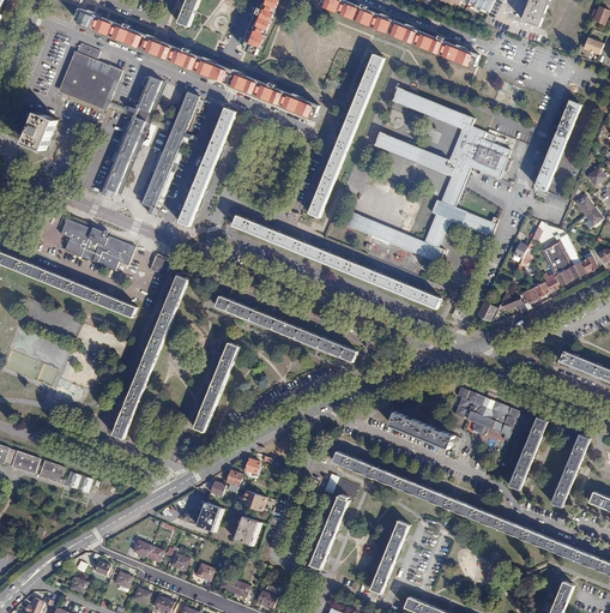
[(183,0),(175,20),(186,25),(195,0),(183,0)]
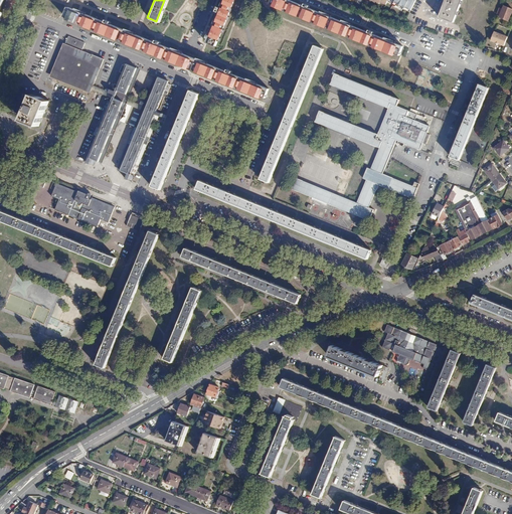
[(220,0),(204,40),(212,44),(230,0),(220,0)]
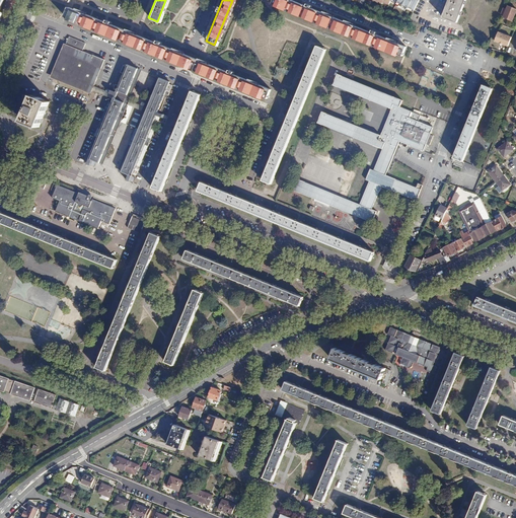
[(402,46),(289,0),(271,0),(271,2),(399,55),(402,46)]
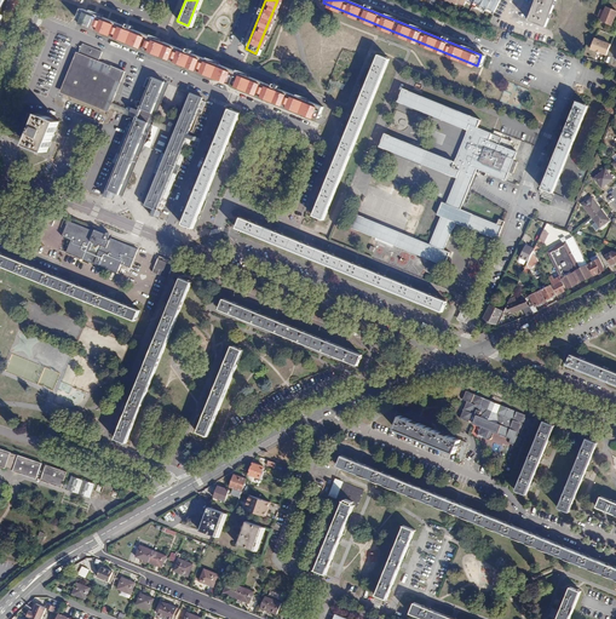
[(468,0),(471,1),(470,4),(484,11),(485,9),(491,11),(496,0),(468,0)]
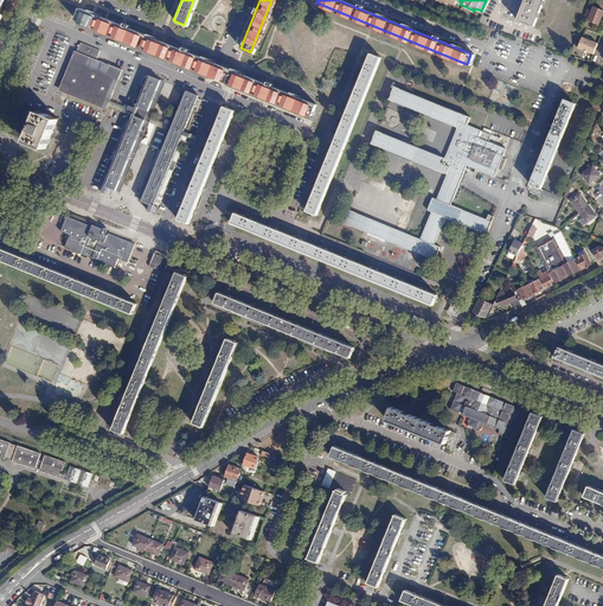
[(521,0),(514,19),(531,26),(541,0),(521,0)]
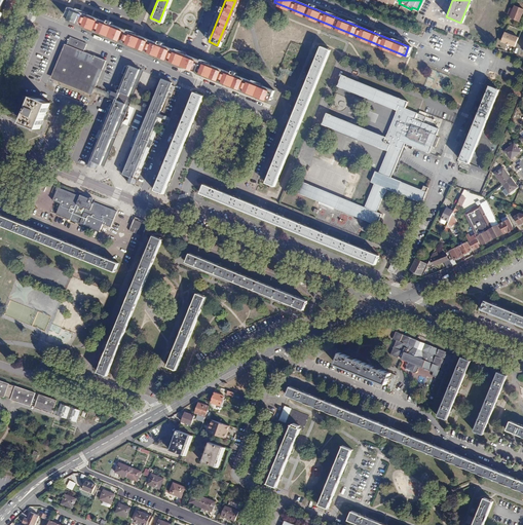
[(522,9),(512,5),(506,17),(518,22),(522,9)]
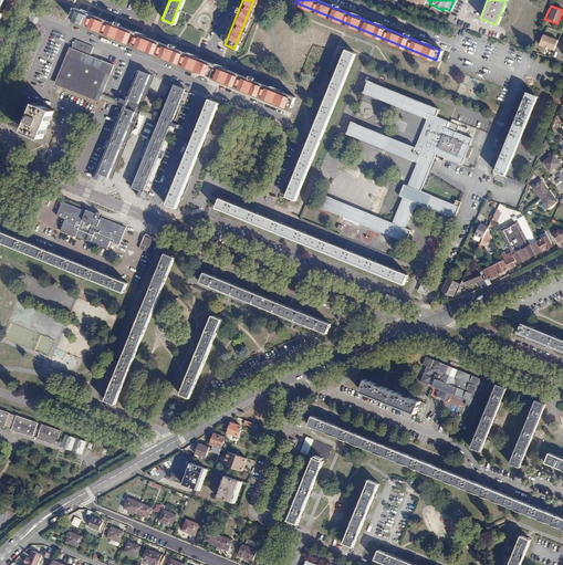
[(287,106),(291,96),(72,8),(69,17),(249,91),(287,106)]
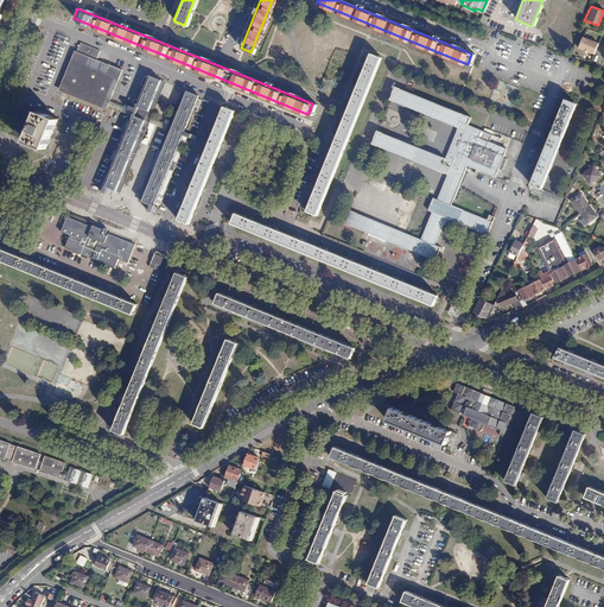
[(596,42),(579,36),(576,46),(591,52),(596,42)]
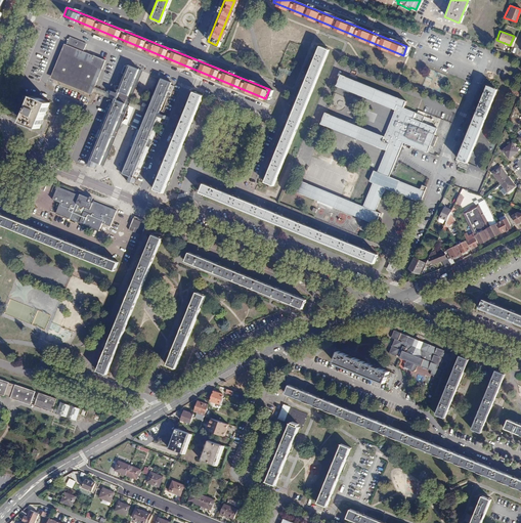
[(66,36),(62,43),(79,50),(82,43),(66,36)]
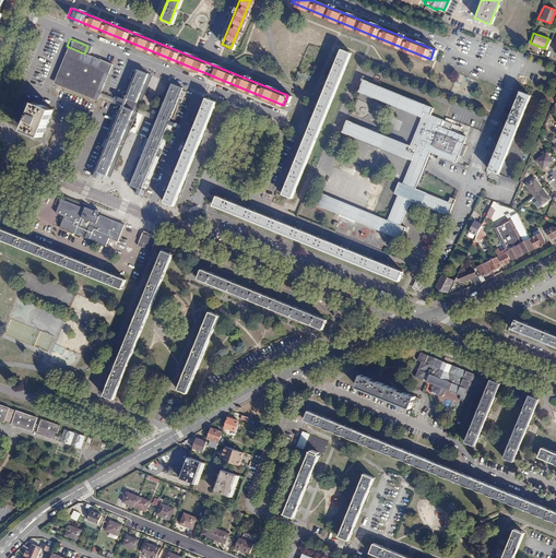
[(84,54),(67,46),(62,57),(52,80),(92,96),(95,91),(97,92),(109,63),(96,59),(97,57),(95,56),(93,60),(83,56),(84,54)]
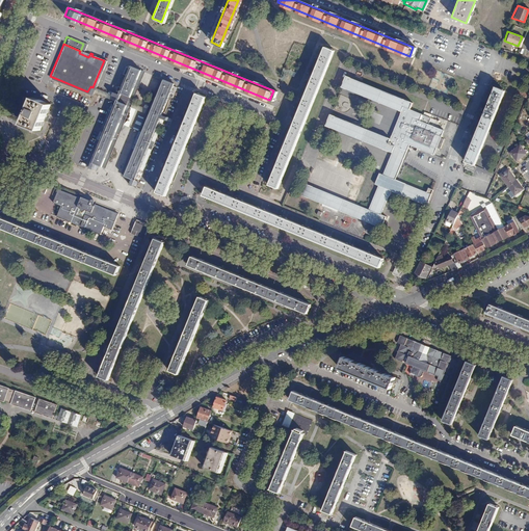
[(331,51),(321,47),(266,184),(275,188),(331,51)]
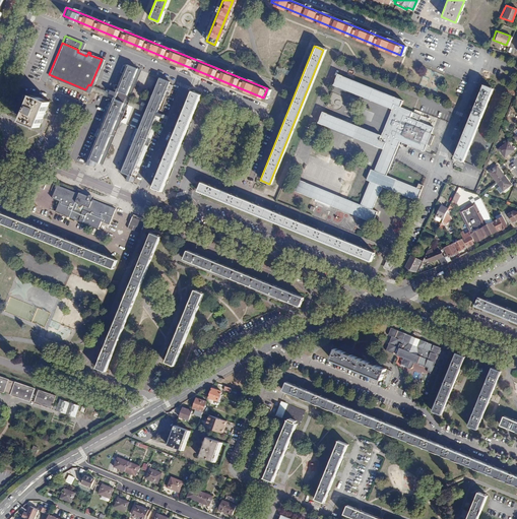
[(135,70),(124,65),(123,68),(120,66),(117,73),(121,75),(117,84),(113,83),(111,88),(115,89),(113,93),(123,99),(135,70)]
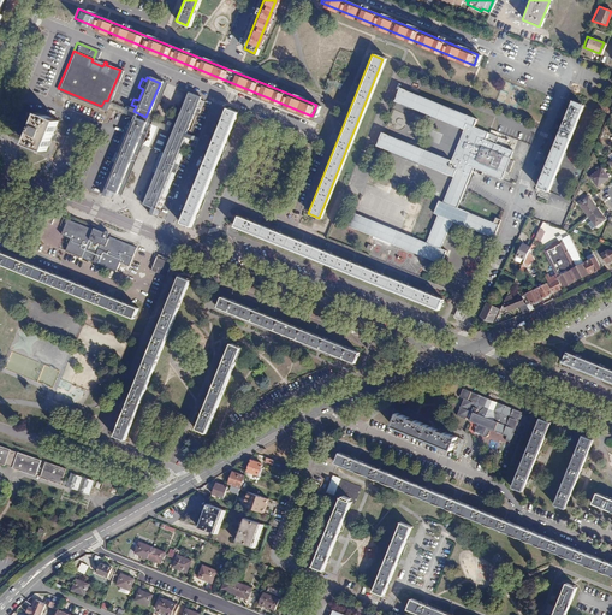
[(474,118),(398,87),(392,99),(461,128),(447,161),(379,132),(374,146),(450,176),(440,200),(435,199),(431,212),(434,213),(423,241),(350,212),(345,224),(439,262),(443,249),(438,247),(449,219),(491,236),(498,219),(493,217),(491,222),(455,206),(470,166),(500,178),(504,170),(506,171),(511,159),(507,158),(510,149),(493,142),(495,136),(470,125),(474,118)]
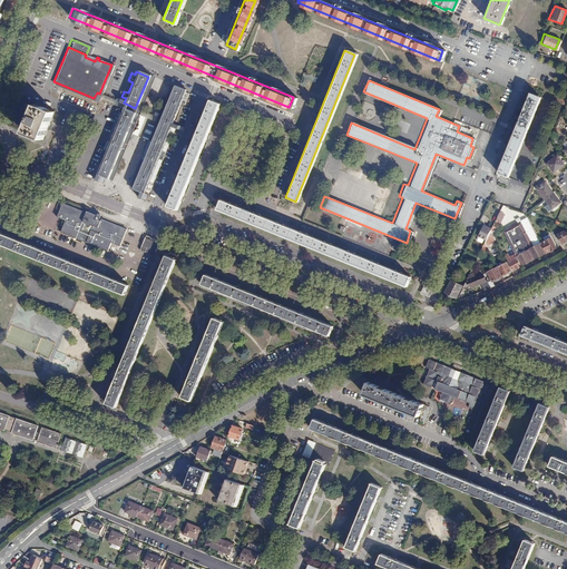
[(183,91),(172,86),(129,187),(142,192),(142,190),(146,192),(150,182),(146,180),(148,177),(152,178),(157,164),(154,163),(156,155),(160,157),(165,145),(162,144),(163,139),(166,141),(172,128),(168,127),(179,100),(183,101),(185,95),(182,94),(183,91)]
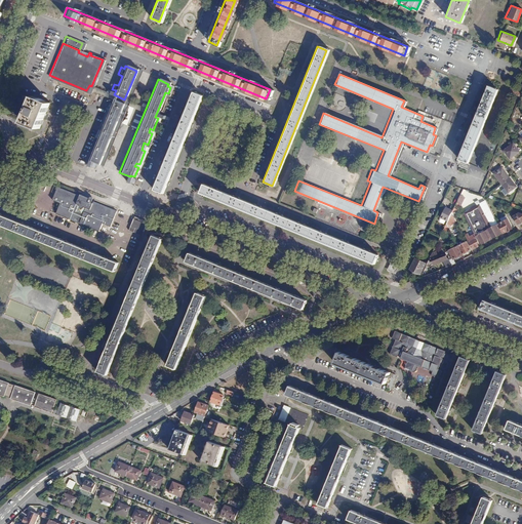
[(495,89),(486,85),(456,158),(466,162),(495,89)]
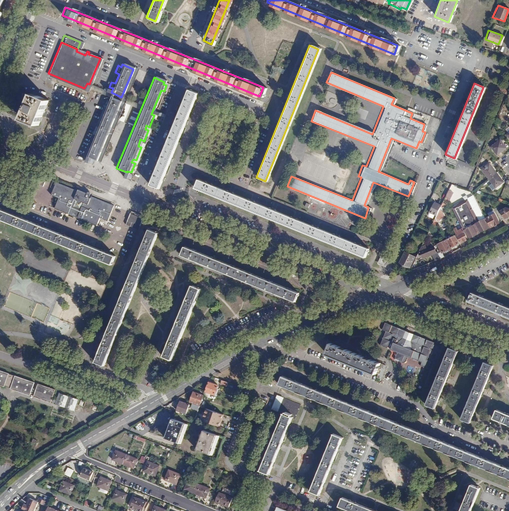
[(195,94),(186,91),(148,184),(156,188),(195,94)]
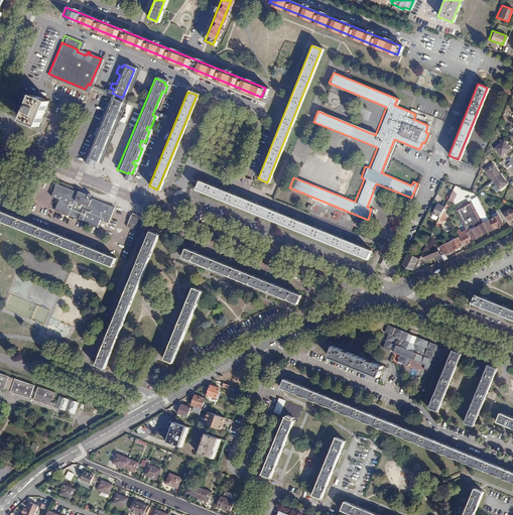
[(46,100),(30,94),(19,119),(36,126),(46,100)]
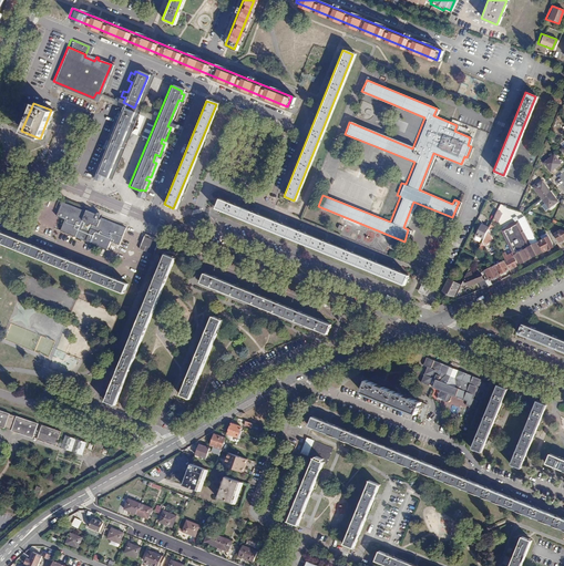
[(132,113),(121,107),(115,122),(112,121),(106,136),(109,137),(108,140),(104,140),(101,148),(103,150),(94,172),(105,177),(132,113)]
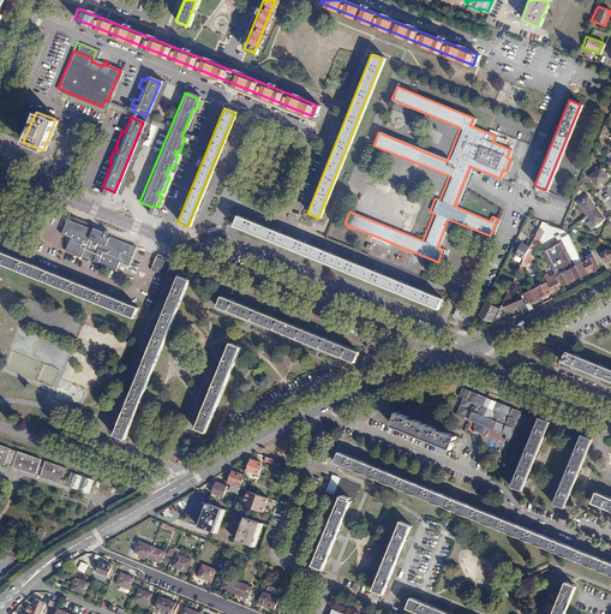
[(155,131),(151,138),(160,142),(163,135),(155,131)]
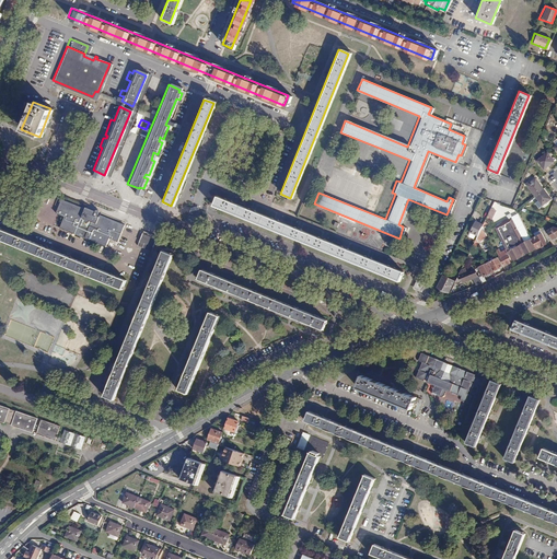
[(543,152),(533,159),(540,169),(549,161),(543,152)]
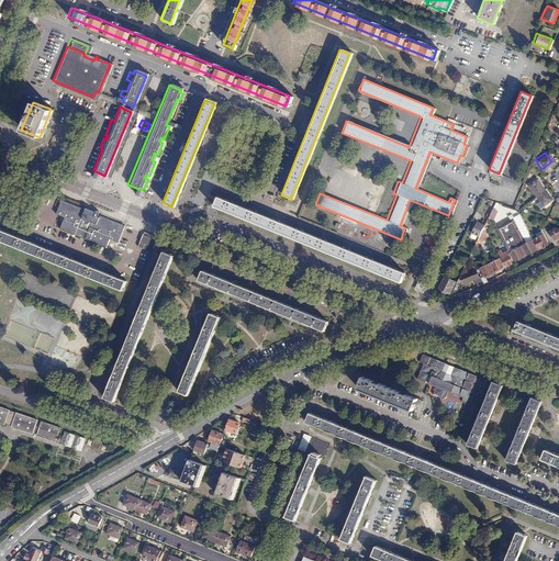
[(544,187),(536,177),(527,184),(534,194),(544,187)]
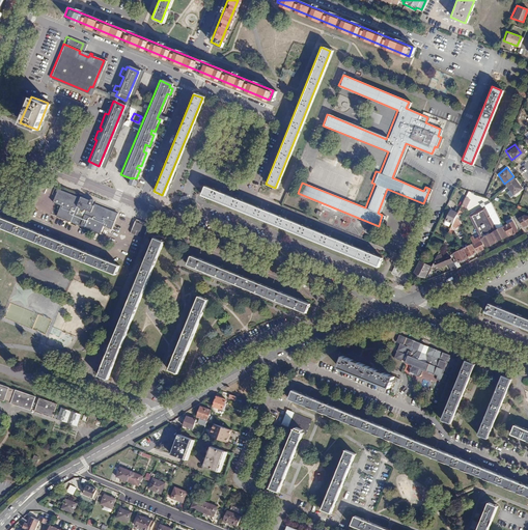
[(520,187),(513,176),(504,184),(511,193),(520,187)]
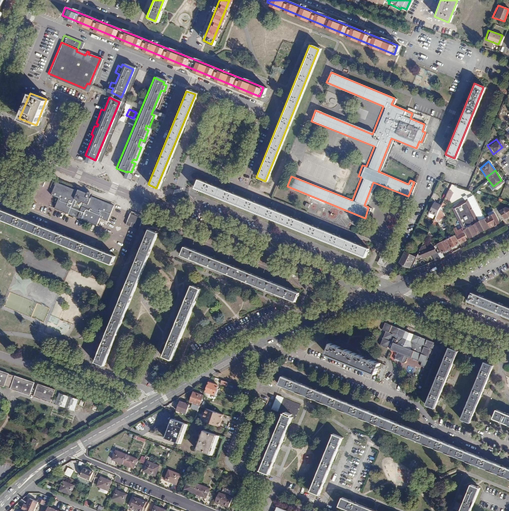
[(43,177),(38,176),(34,183),(41,186),(43,182),(41,181),(43,177)]
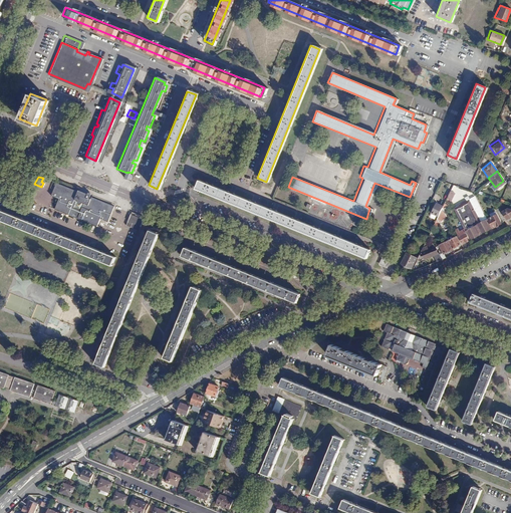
[(369,249),(197,179),(193,188),(366,258),(369,249)]
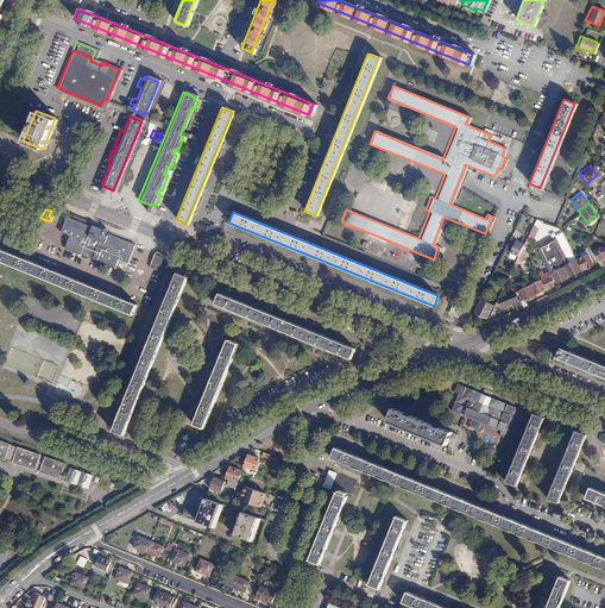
[(90,227),(65,218),(60,232),(68,237),(63,249),(113,269),(117,259),(125,263),(133,245),(106,234),(105,236),(104,234),(105,231),(105,230),(104,230),(101,230),(100,234),(96,233),(92,231),(93,229),(90,227)]
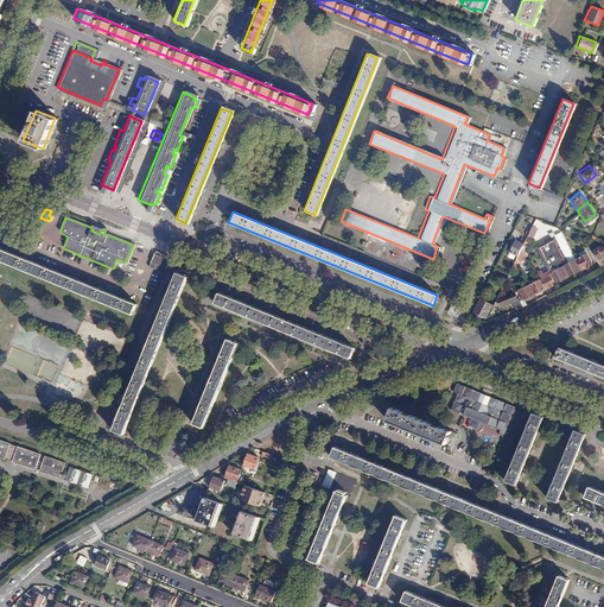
[(520,242),(512,239),(507,251),(514,255),(504,277),(507,283),(510,280),(508,277),(533,228),(529,226),(520,242)]
